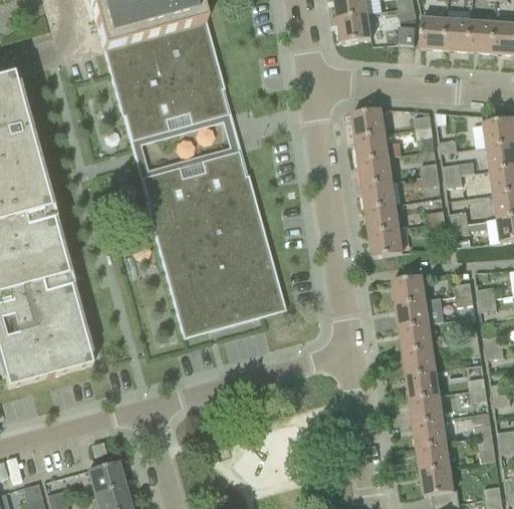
[(87,0),(120,116),(122,115),(130,141),(167,131),(164,119),(187,112),(190,124),(227,113),(220,88),(223,88),(198,0),(87,0)]
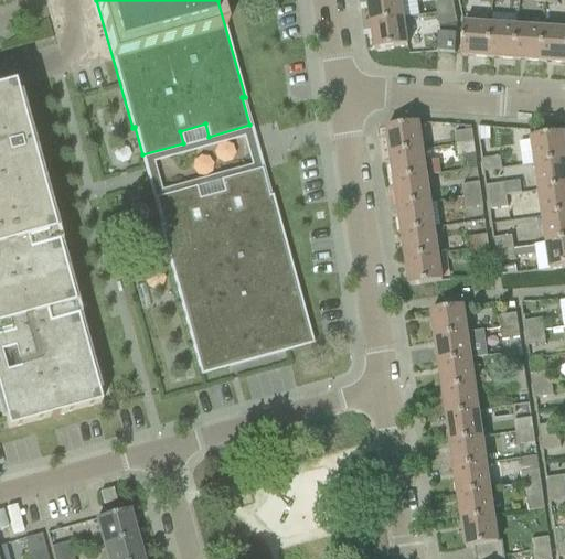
[(366,0),(370,19),(403,14),(401,0),(366,0)]
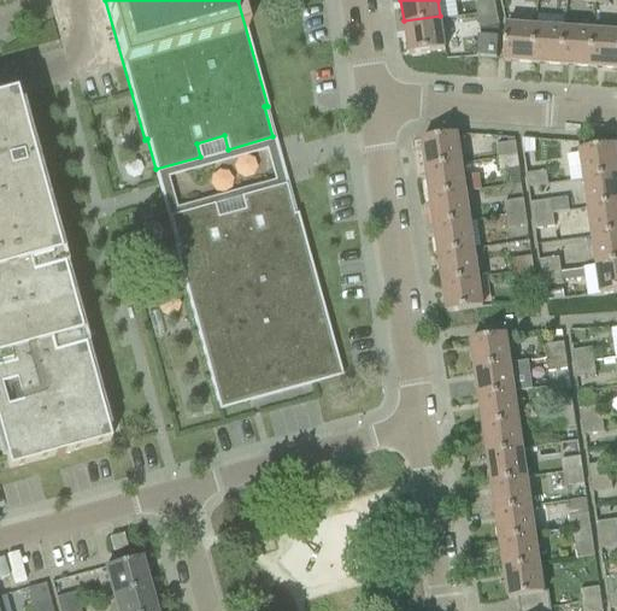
[(472,0),(475,11),(494,7),(493,0),(472,0)]
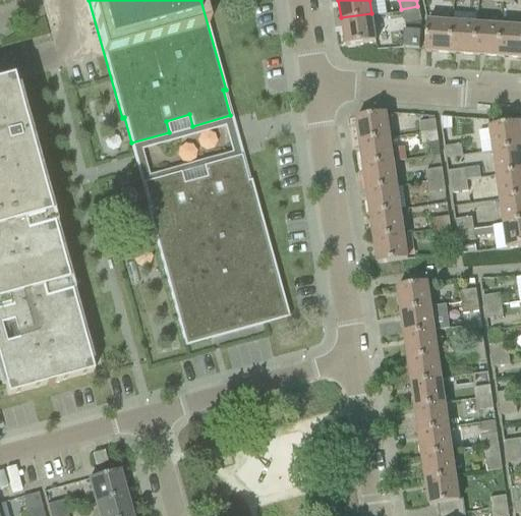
[(417,6),(401,9),(403,21),(419,18),(417,6)]
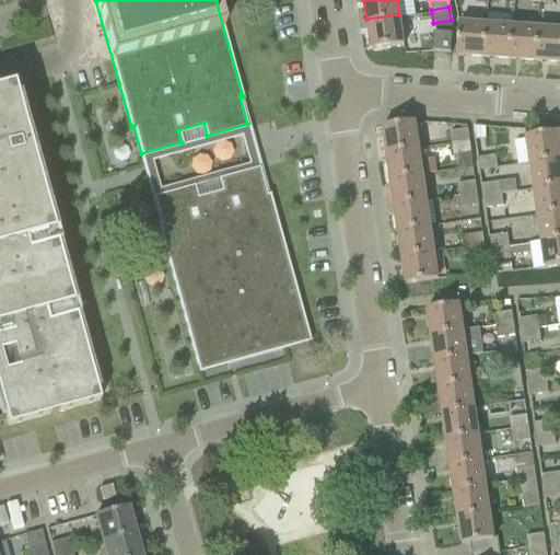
[(399,14),(366,19),(371,46),(404,41),(399,14)]
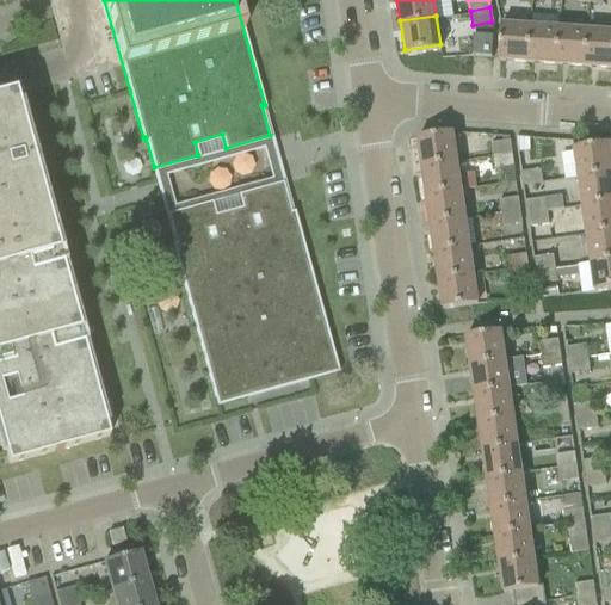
[(498,57),(528,59),(530,20),(501,19),(498,57)]
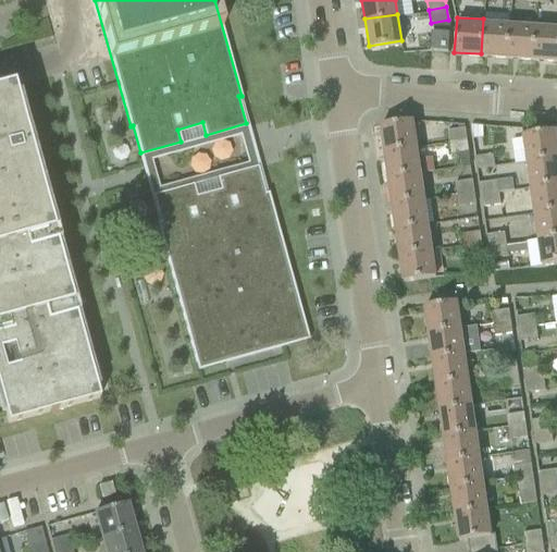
[(481,53),(507,56),(509,21),(483,19),(481,53)]
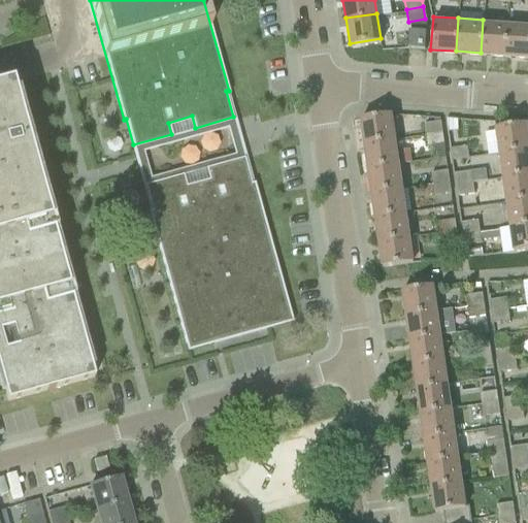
[(481,53),(505,55),(507,22),(483,20),(481,53)]
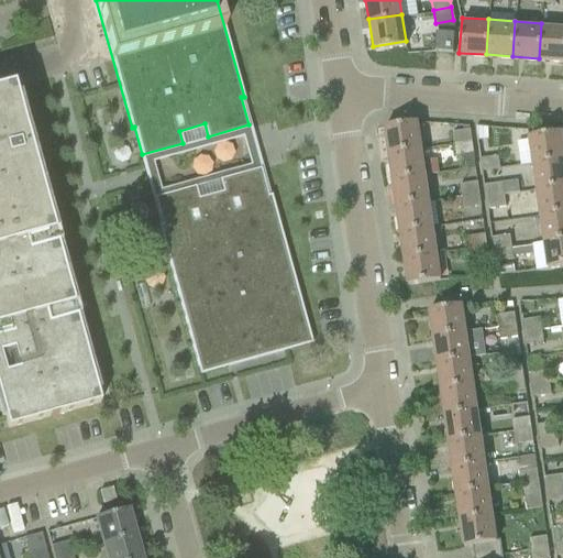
[(562,23),(541,23),(539,58),(562,59),(562,23)]
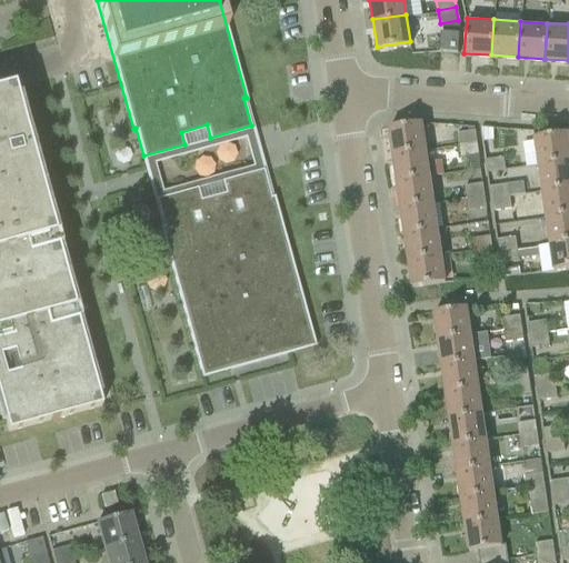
[(439,49),(458,50),(459,30),(440,29),(439,49)]
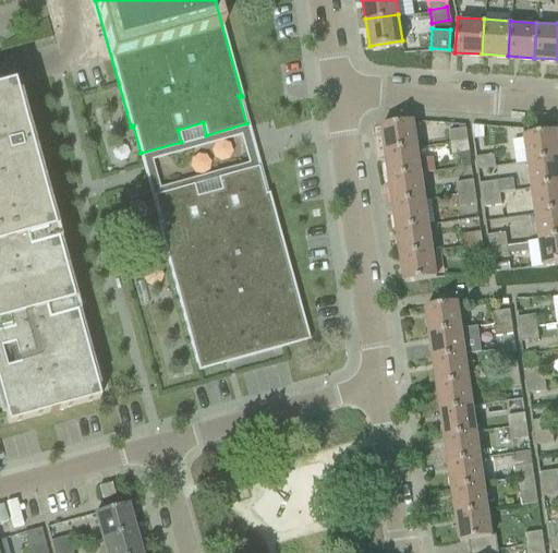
[(0,346),(12,343),(17,362),(0,367),(0,384),(4,384),(7,395),(0,396),(7,420),(98,395),(92,371),(85,373),(83,362),(89,360),(79,323),(72,325),(69,314),(75,312),(65,275),(59,277),(56,266),(62,264),(52,227),(46,229),(43,218),(49,216),(39,179),(32,181),(29,170),(36,168),(22,116),(14,118),(12,108),(19,106),(12,82),(0,84),(0,346)]
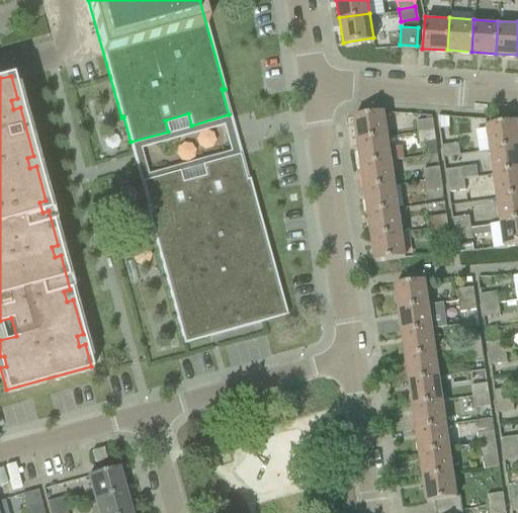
[(353,113),(357,139),(387,134),(383,109),(353,113)]
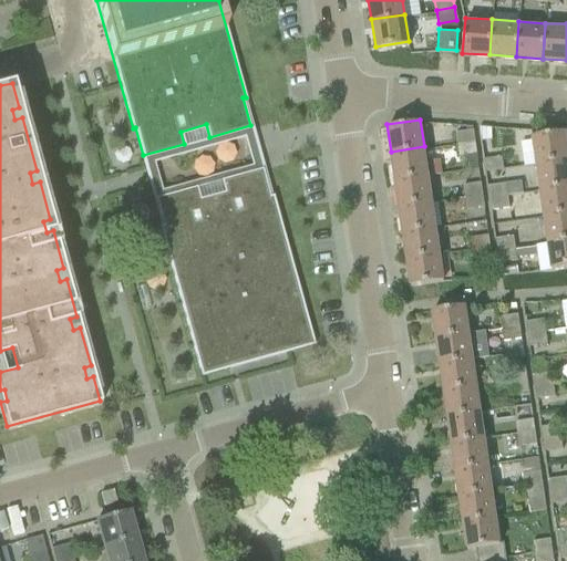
[(454,130),(456,142),(474,139),(473,127),(454,130)]
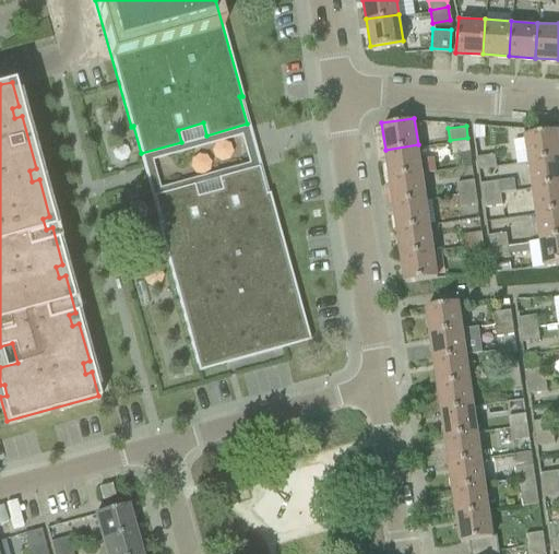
[(525,132),(530,160),(558,154),(558,139),(557,128),(525,132)]
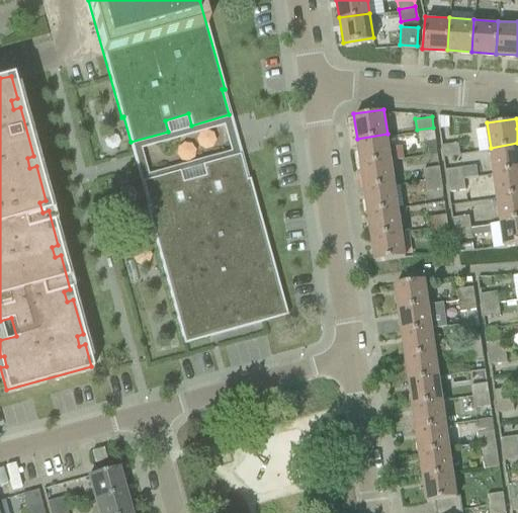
[(433,127),(417,130),(419,141),(435,139),(433,127)]
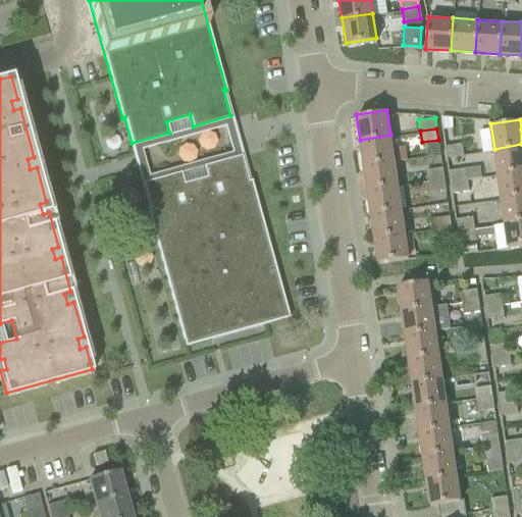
[(360,140),(364,164),(394,159),(390,135),(360,140)]
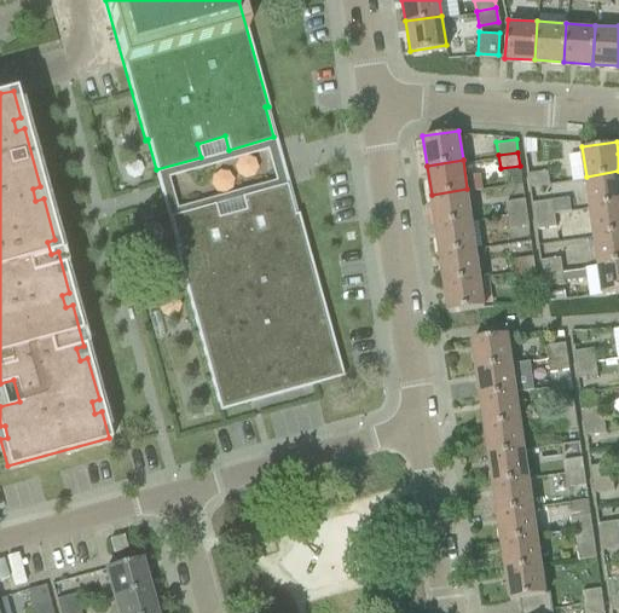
[(528,169),(530,184),(549,180),(548,167),(528,169)]
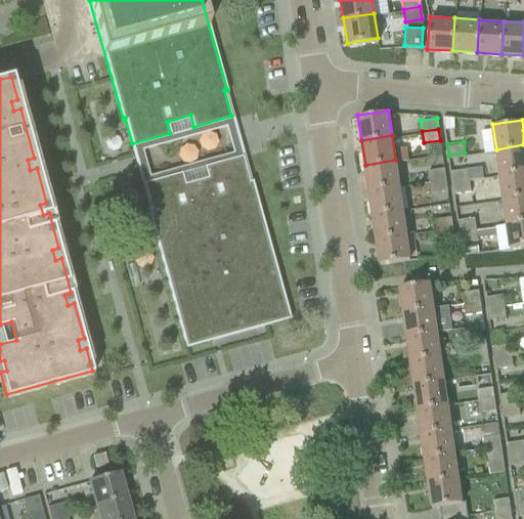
[(523,144),(496,149),(499,173),(523,169),(523,144)]
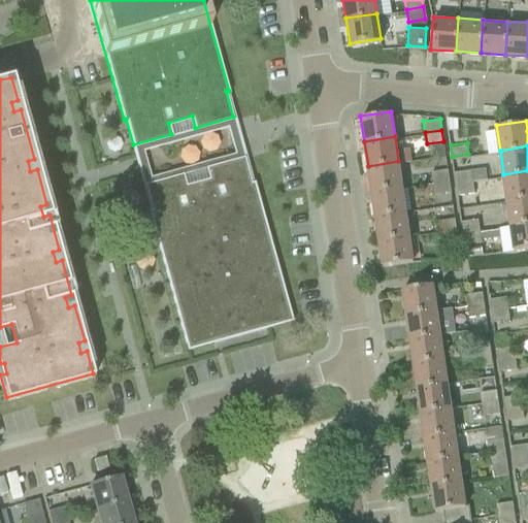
[(151,207),(149,208),(187,348),(212,340),(211,335),(265,321),(266,325),(292,318),(254,180),(251,180),(243,154),(205,165),(208,176),(185,183),(182,171),(143,182),(151,207)]
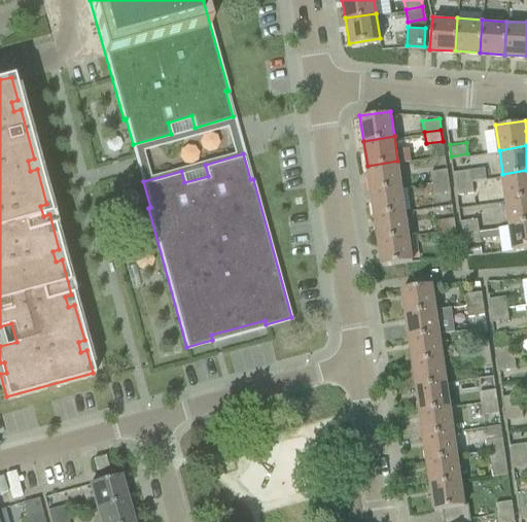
[(367,166),(371,189),(401,185),(397,161),(367,166)]
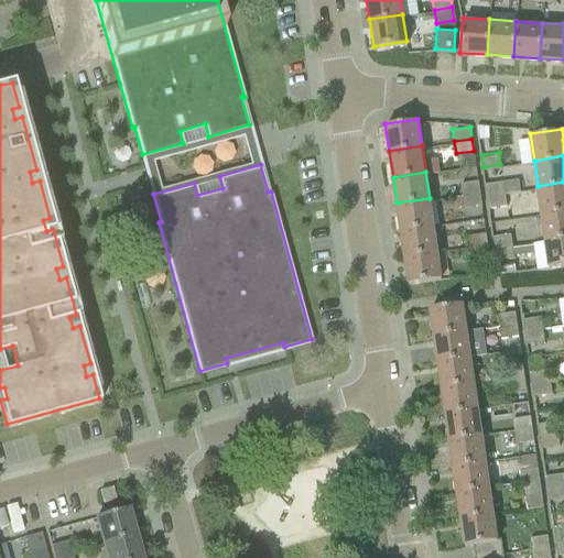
[(459,182),(462,194),(479,190),(478,178),(459,182)]
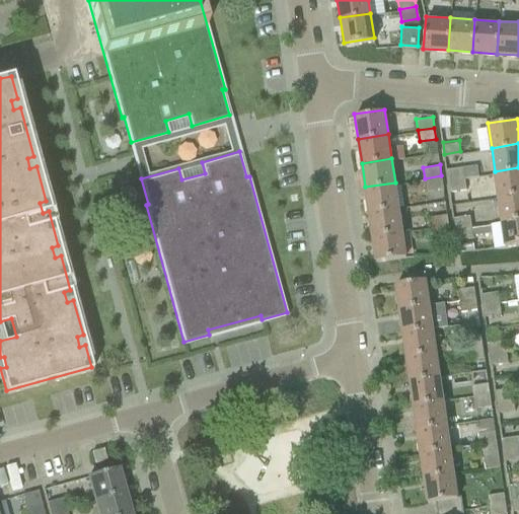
[(446,166),(448,178),(464,176),(462,164),(446,166)]
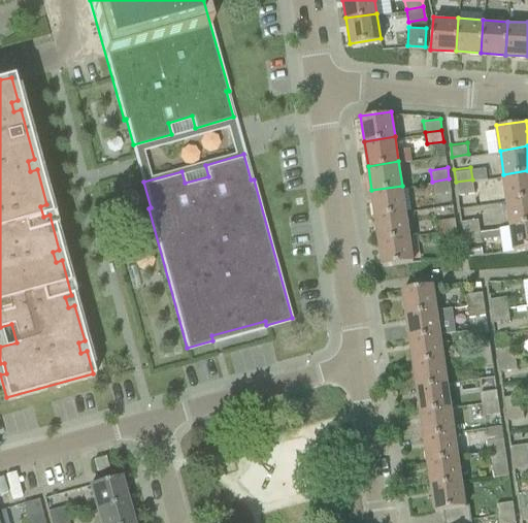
[(527,170),(503,174),(507,199),(527,195),(527,170)]
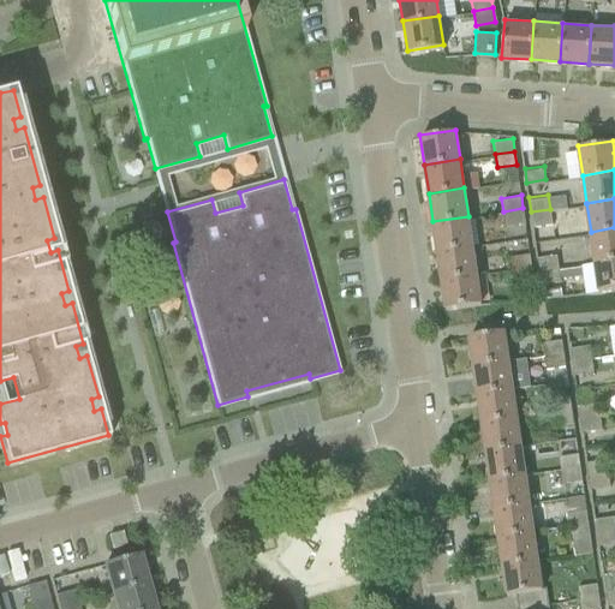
[(523,208),(503,212),(506,225),(525,221),(523,208)]
